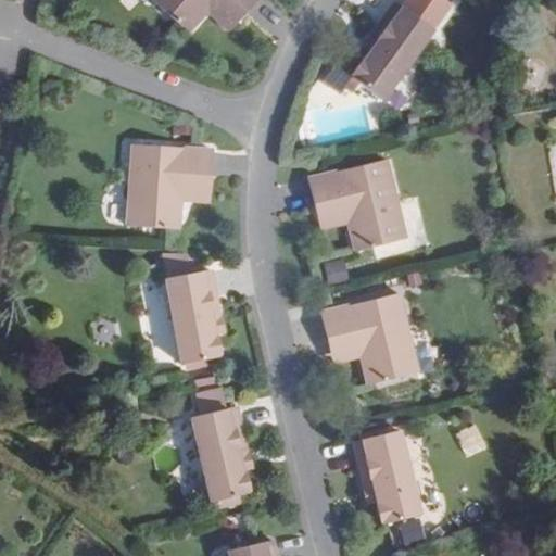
[(254,0),(152,0),(182,27),(187,32),(206,10),(215,0),(228,0),(242,13),(254,0)]
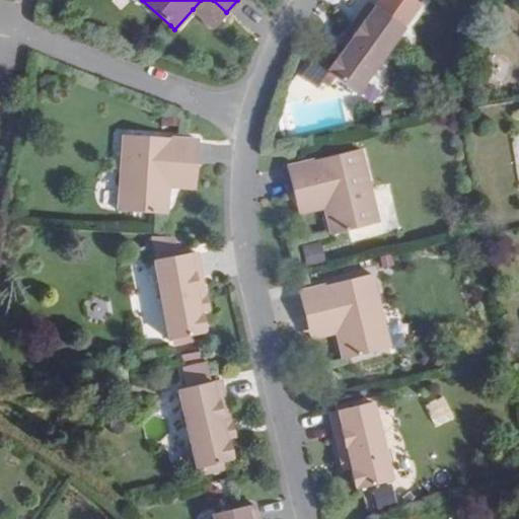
[(213,0),(201,0),(193,9),(213,27),(226,12),(213,0)]
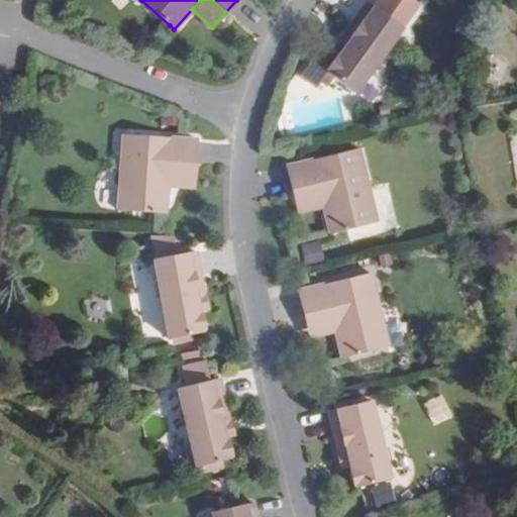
[(401,26),(372,5),(367,1),(350,23),(357,28),(340,54),(337,58),(335,57),(327,68),(328,69),(326,72),(353,92),(401,26)]
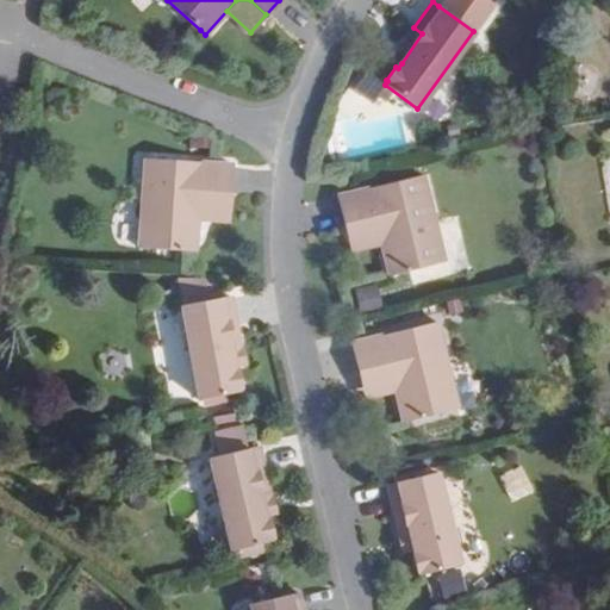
[(402,63),(422,33),(414,27),(393,57),(402,63)]
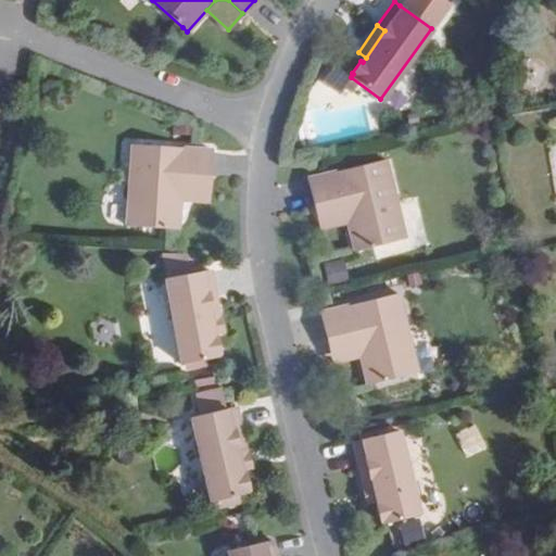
[(336,71),(324,65),(318,74),(330,80),(336,71)]
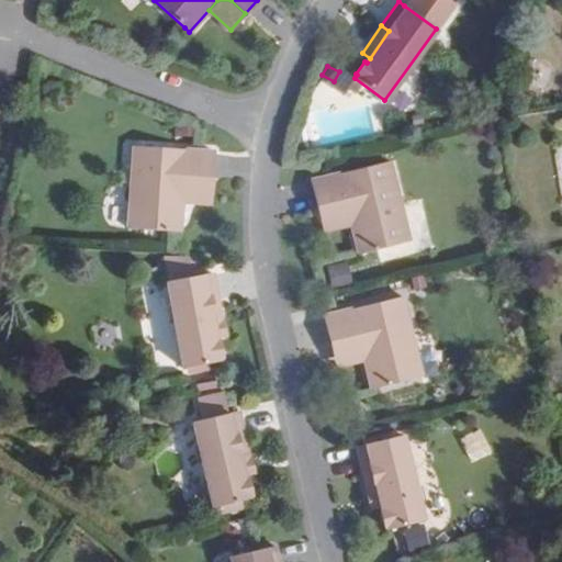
[(127,228),(177,232),(180,232),(181,201),(183,179),(212,181),(214,150),(201,150),(133,146),(127,228)]
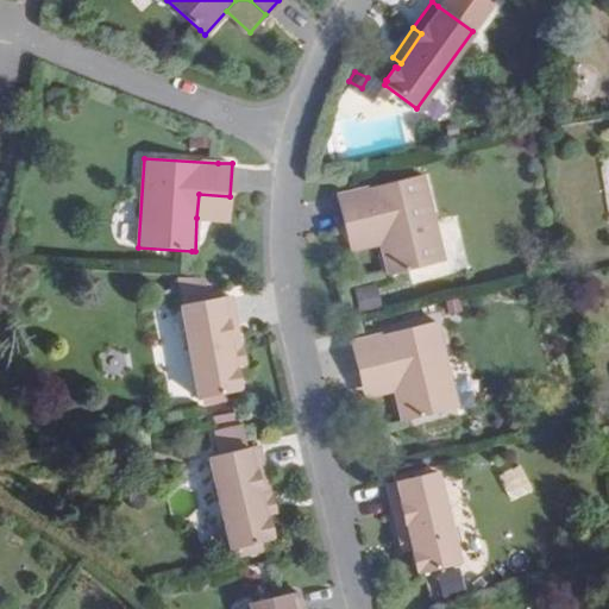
[(422,174),(346,193),(337,195),(345,226),(375,219),(381,242),(389,274),(444,261),(422,174)]
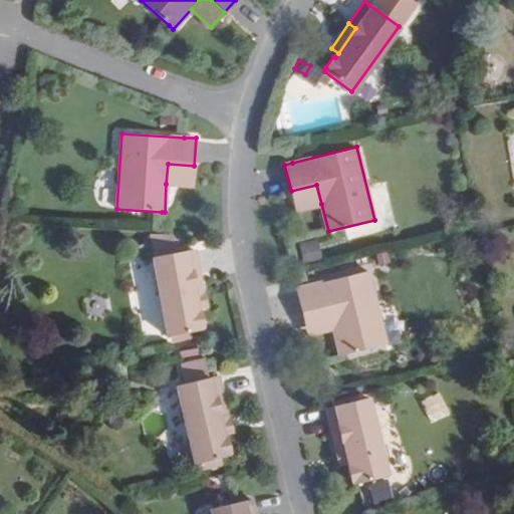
[(192,186),(194,166),(168,164),(166,184),(192,186)]
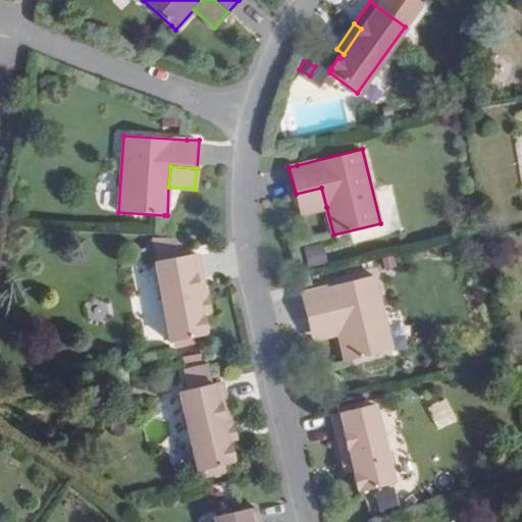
[(326,207),(321,188),(296,194),(301,214),(326,207)]
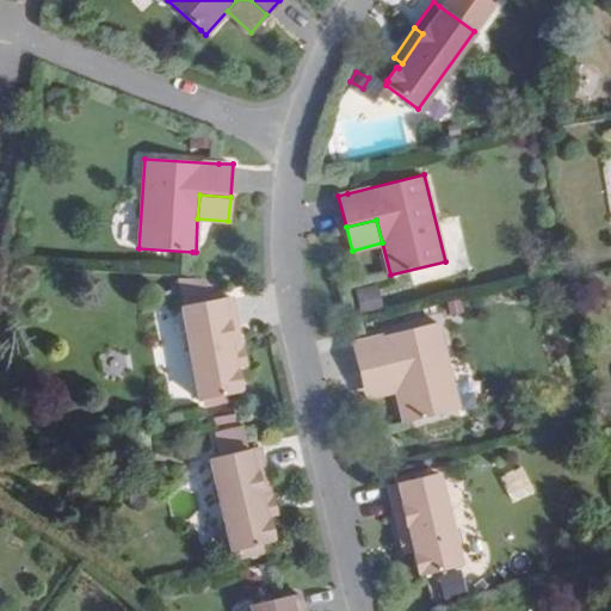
[(198,400),(235,393),(238,393),(238,388),(240,388),(236,371),(234,371),(233,365),(227,329),(236,328),(230,296),(208,301),(204,279),(178,285),(181,306),(198,400)]
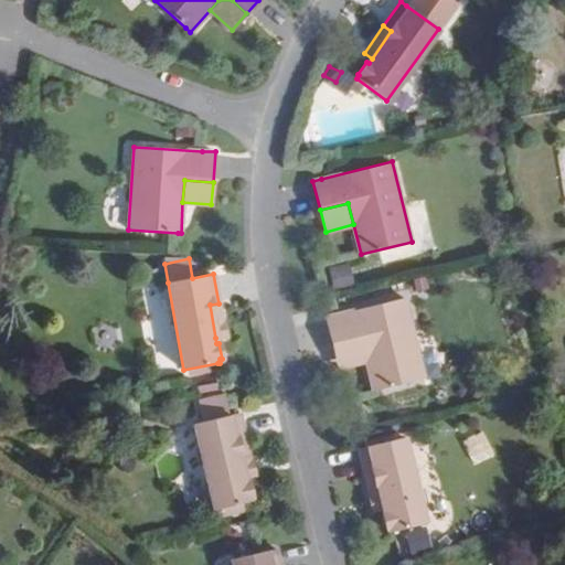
[(350,264),(329,269),(336,290),(355,285),(350,264)]
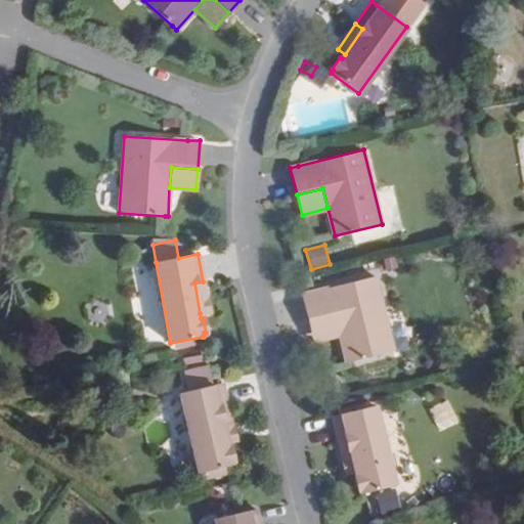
[(376,275),(309,293),(302,294),(309,320),(335,314),(340,335),(346,362),(393,350),(376,275)]
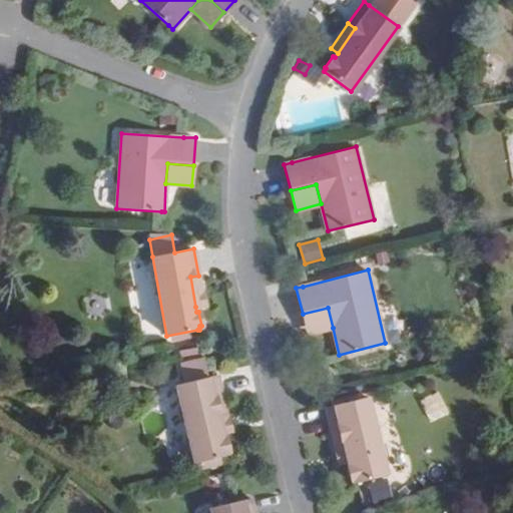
[(198,276),(190,277),(195,307),(204,306),(198,276)]
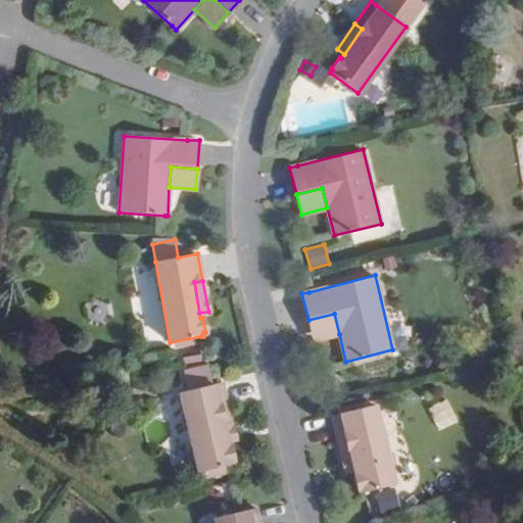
[(97,300),(88,314),(102,324),(111,310),(97,300)]
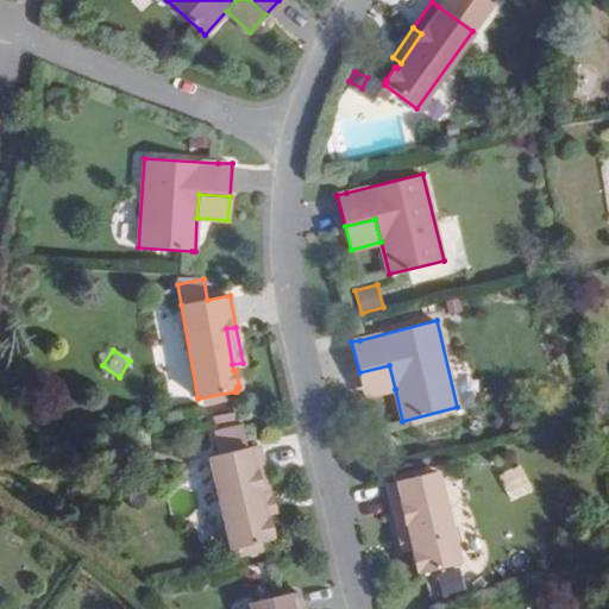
[(395,389),(389,365),(359,372),(364,396),(395,389)]
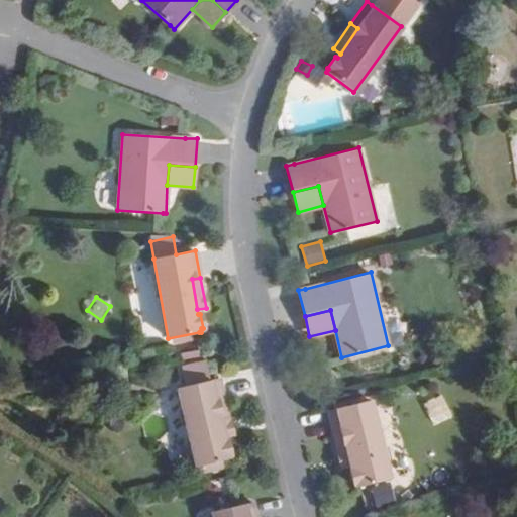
[(218,460),(221,459),(229,458),(228,454),(230,454),(226,440),(224,440),(223,435),(217,406),(224,404),(218,378),(209,380),(205,360),(180,367),(185,386),(177,387),(196,466),(197,466),(218,460)]
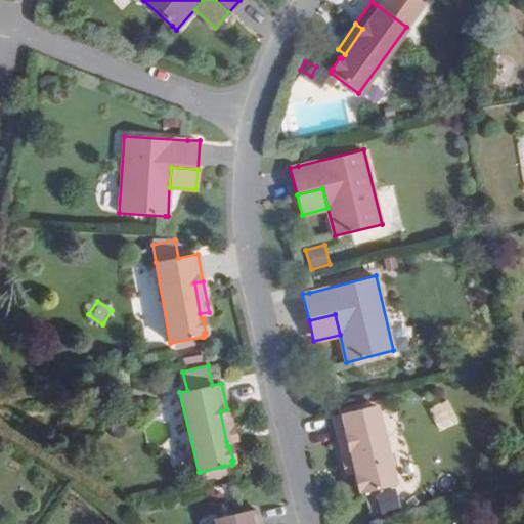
[(375,404),(340,413),(333,416),(340,442),(348,440),(355,471),(356,475),(355,476),(358,489),(360,489),(361,493),(364,491),(394,484),(375,404)]
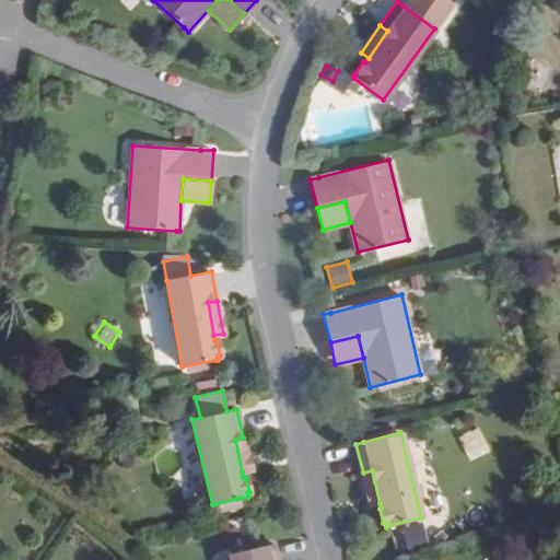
[(242,471),(251,470),(243,438),(235,440),(242,471)]
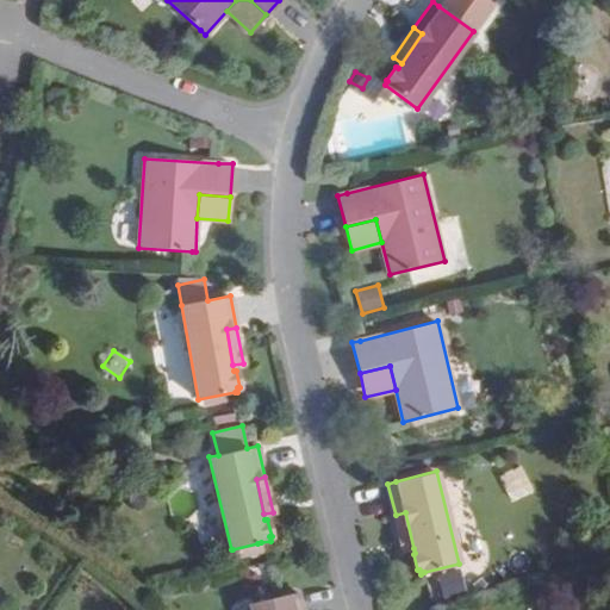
[(405,512),(396,515),(404,549),(414,548),(405,512)]
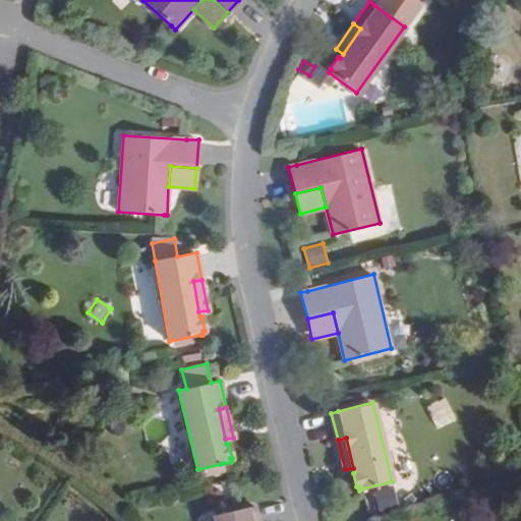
[(199,476),(222,471),(220,464),(198,469),(199,476)]
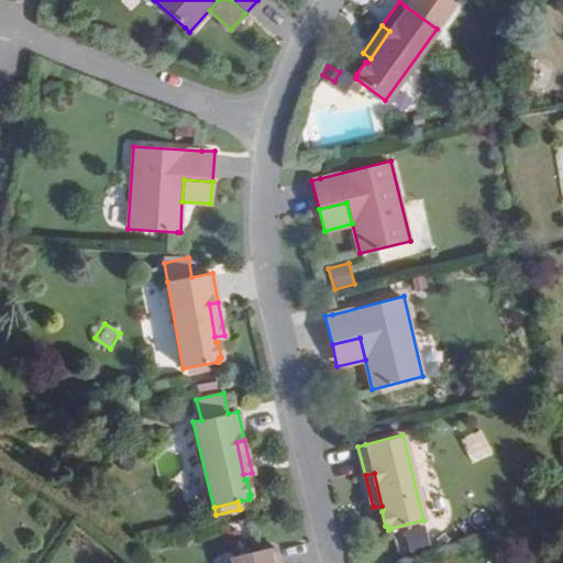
[(278,562),(275,547),(260,550),(230,556),(231,562),(278,562)]
